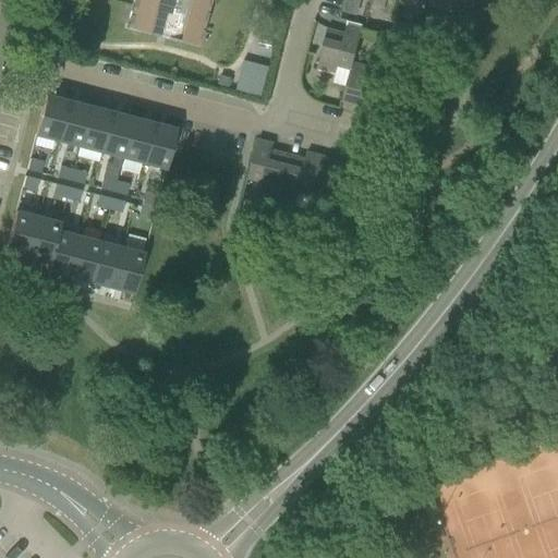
[(132,0),(125,28),(196,47),(208,0),(132,0)]
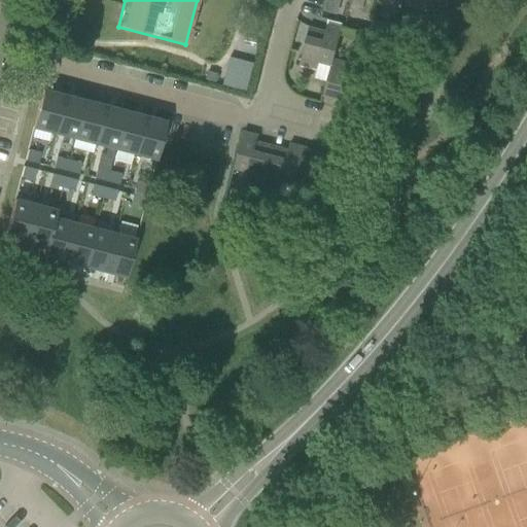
[(327,21),(326,26),(324,35),(319,33),(320,31),(309,28),(300,65),(317,69),(318,63),(330,66),(332,60),(341,30),(342,30),(343,25),(327,21)]
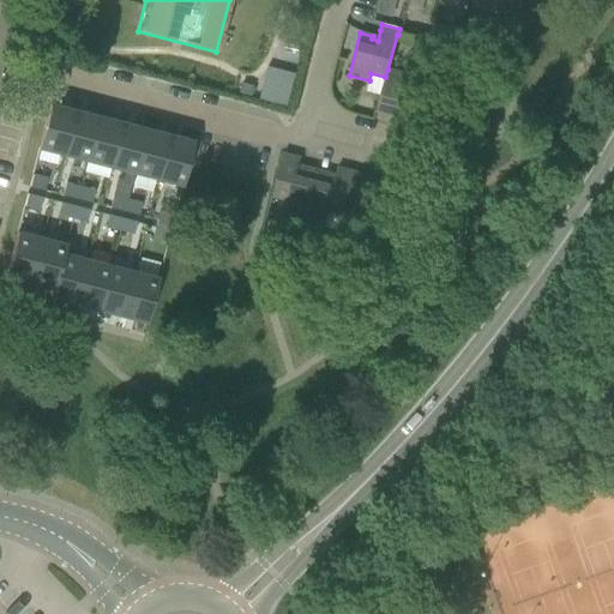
[(433,25),(431,37),(445,41),(449,29),(433,25)]
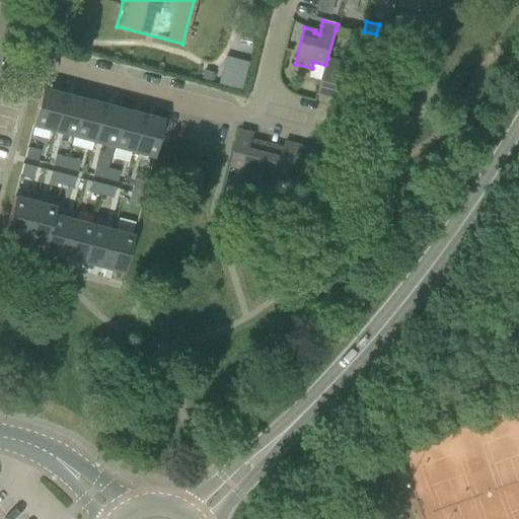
[(227,57),(219,85),(243,91),(250,63),(227,57)]
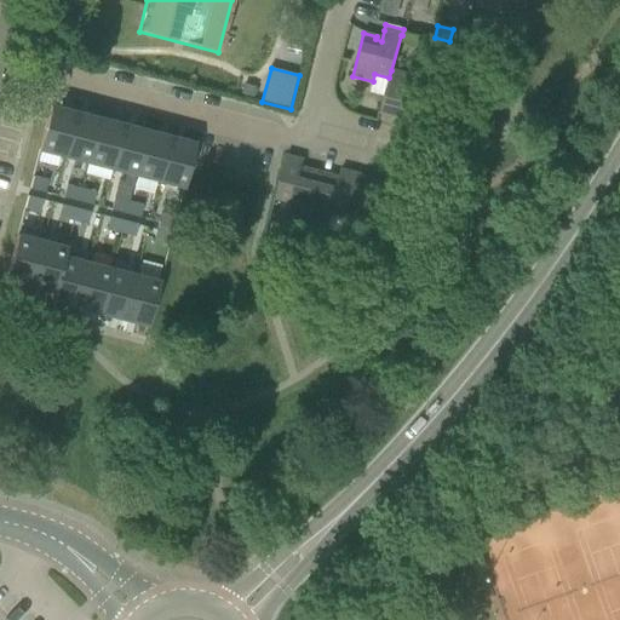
[(391,70),(389,78),(380,114),(392,118),(394,114),(400,116),(397,126),(414,131),(425,87),(409,84),(412,76),(391,70)]
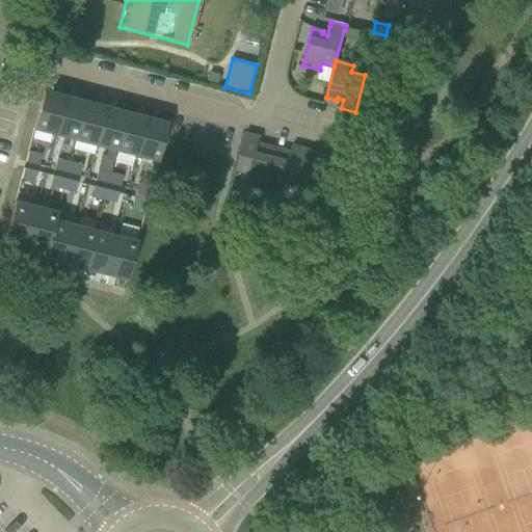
[(210,74),(208,82),(217,85),(219,77),(210,74)]
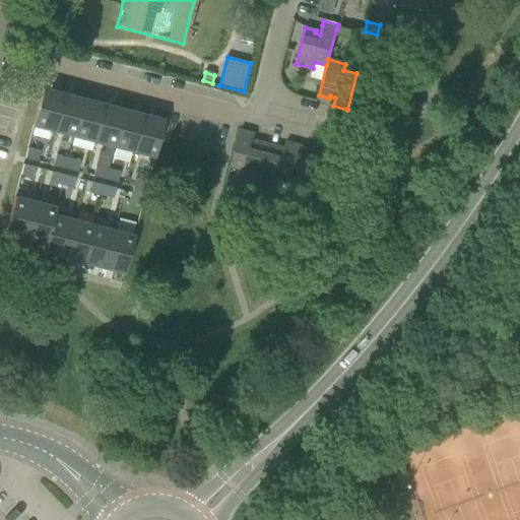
[(42,89),(33,126),(53,131),(63,94),(42,89)]
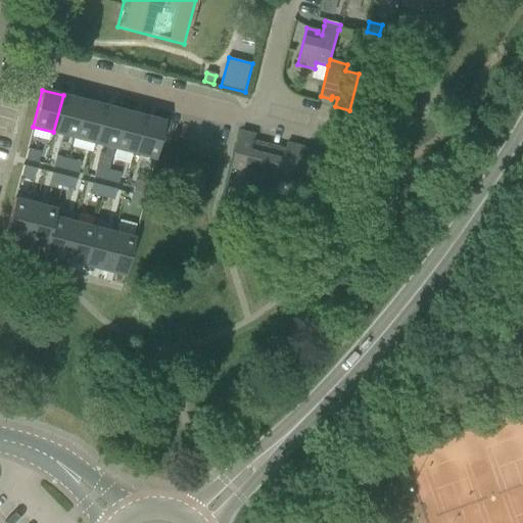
[(63,95),(53,132),(74,137),(83,100),(63,95)]
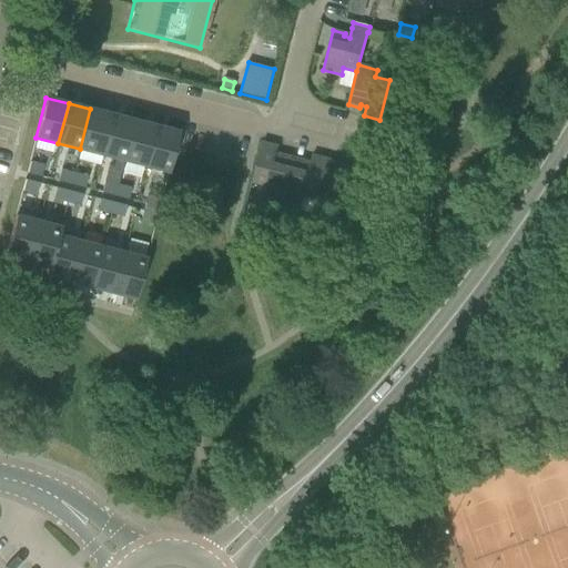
[(80,149),(77,161),(99,166),(102,155),(112,115),(90,109),(80,149)]
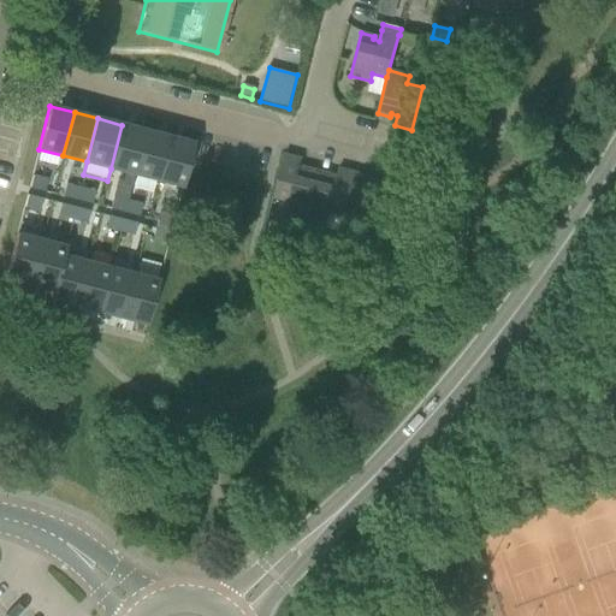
[(122,125),(111,169),(134,175),(146,131),(122,125)]
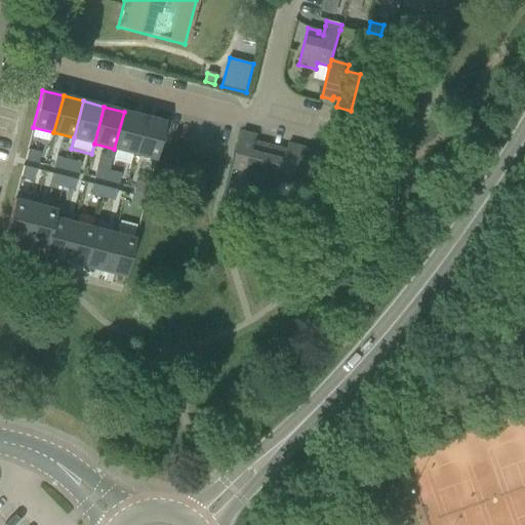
[(124,112),(114,149),(134,154),(145,117),(124,112)]
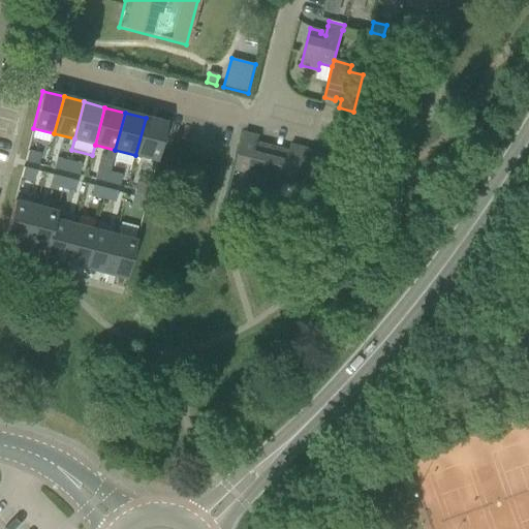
[(146,118),(135,155),(157,160),(166,123),(146,118)]
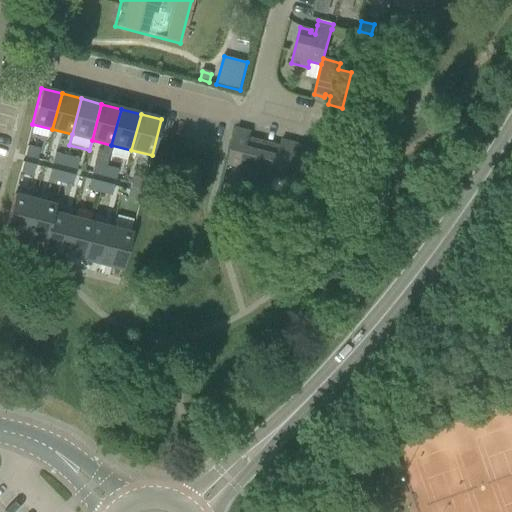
[(238,174),(256,178),(265,142),(254,140),(254,142),(249,141),(251,132),(236,129),(227,164),(240,168),(238,174)]
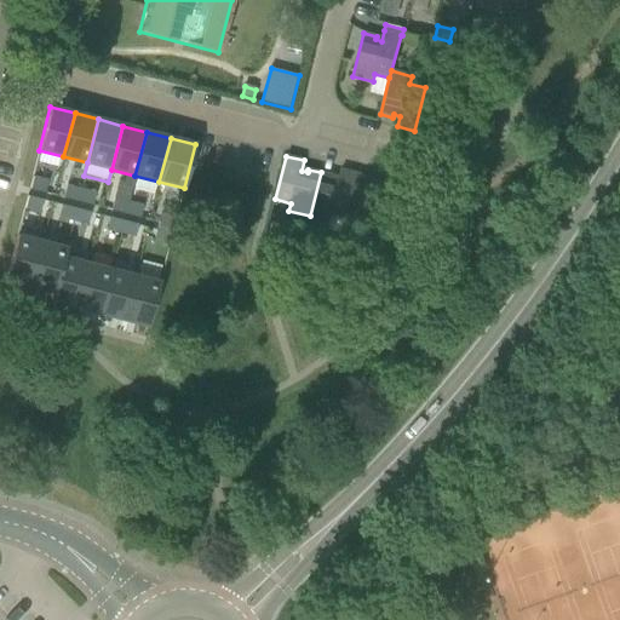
[(331,213),(346,218),(359,174),(340,170),(338,181),(332,178),(333,176),(321,172),(310,216),(329,220),(331,213)]
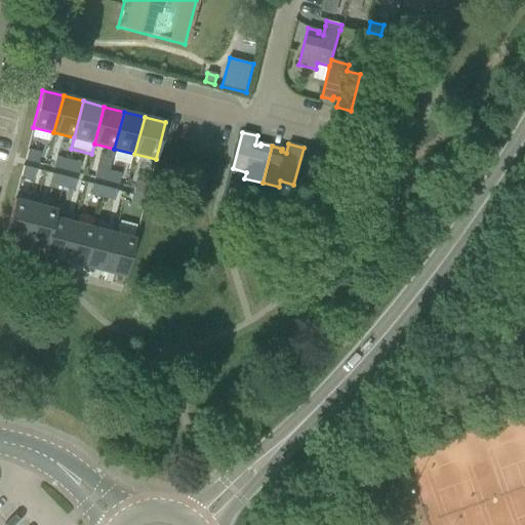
[(304,148),(293,185),(310,189),(312,182),(326,186),(335,149),(320,145),(318,154),(313,153),(313,150),(304,148)]
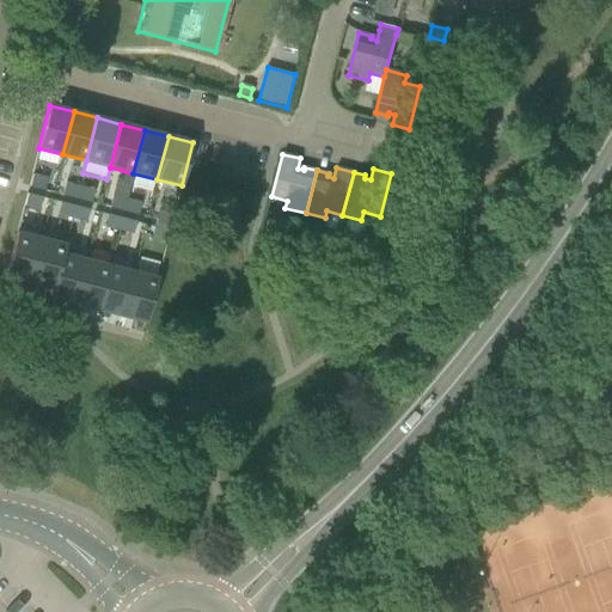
[(31,175),(28,187),(43,191),(46,178),(31,175)]
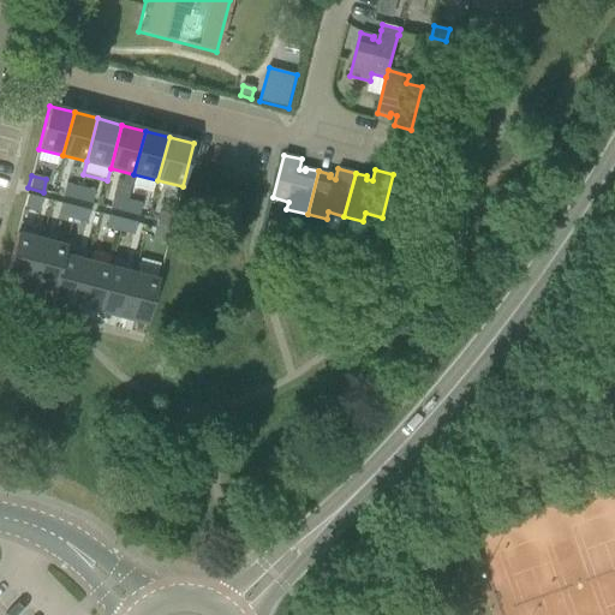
[(66,185),(63,197),(77,201),(79,189),(66,185)]
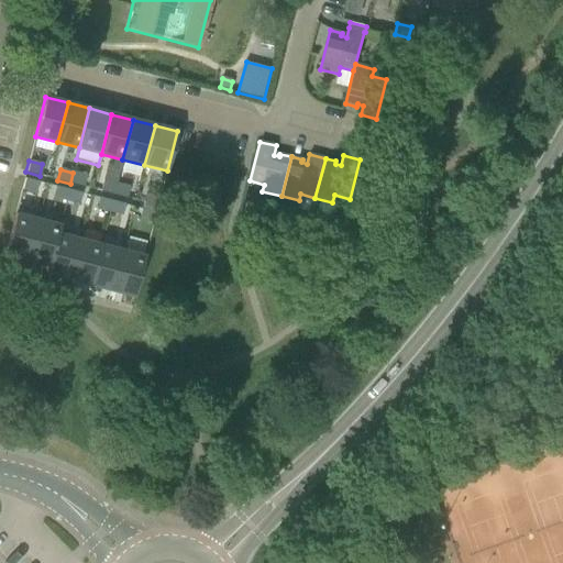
[(73,173),(70,184),(83,187),(85,175),(73,173)]
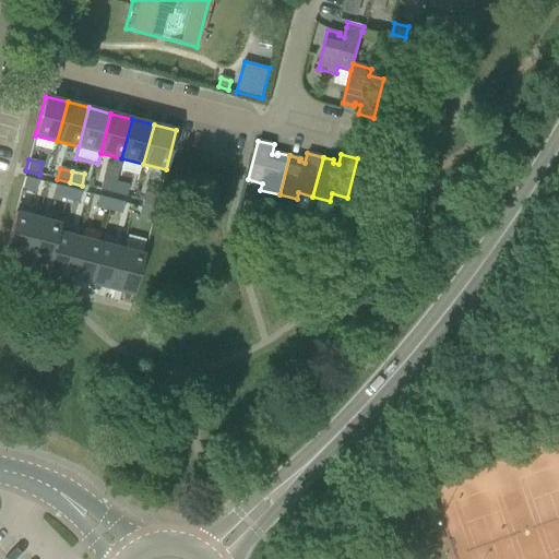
[(24,177),(21,188),(35,192),(38,180),(24,177)]
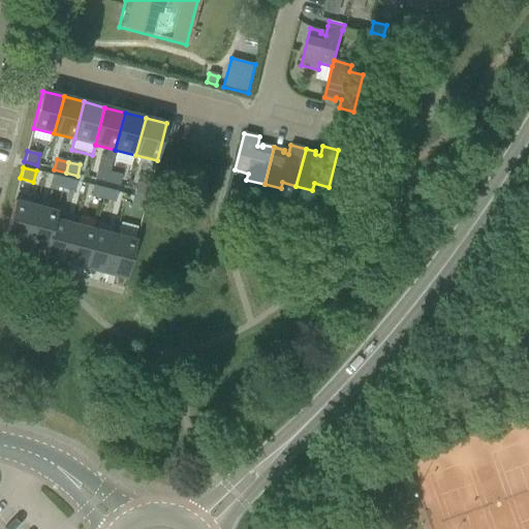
[(97,169),(94,180),(106,183),(110,173),(97,169)]
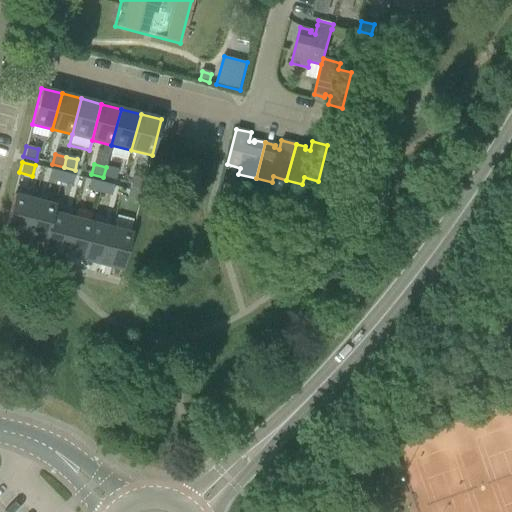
[(106,167),(103,177),(114,180),(117,170),(106,167)]
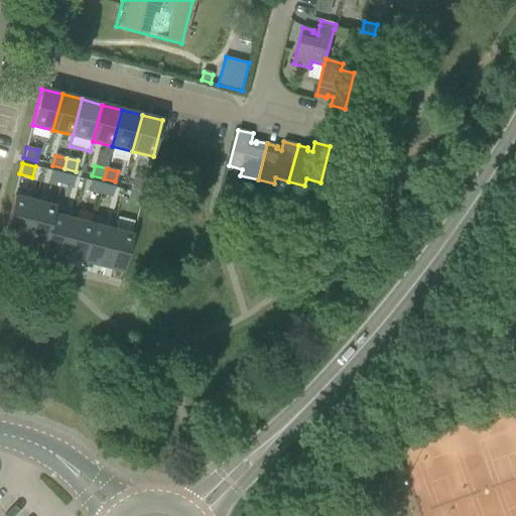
[(51,170),(48,181),(59,184),(62,173),(51,170)]
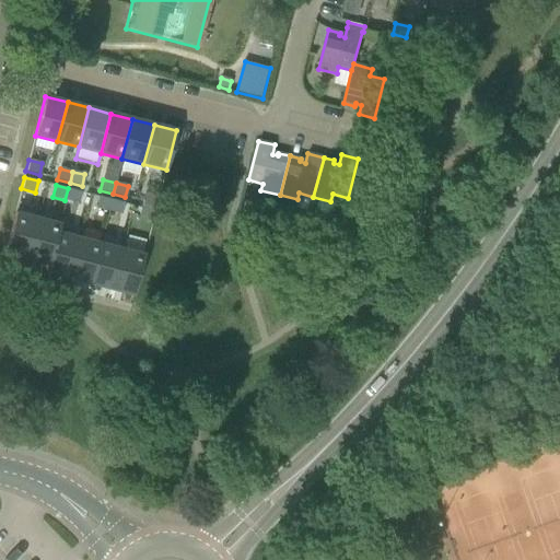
[(68,188),(65,200),(78,203),(81,193),(68,188)]
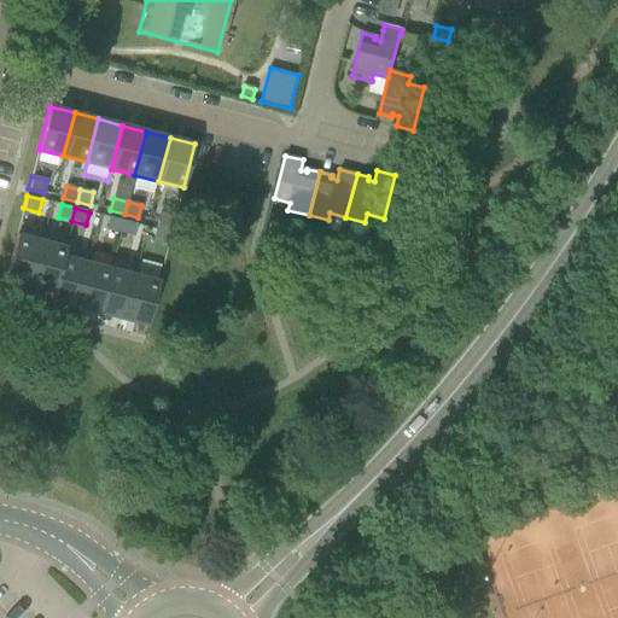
[(161,208),(157,222),(173,227),(178,213),(161,208)]
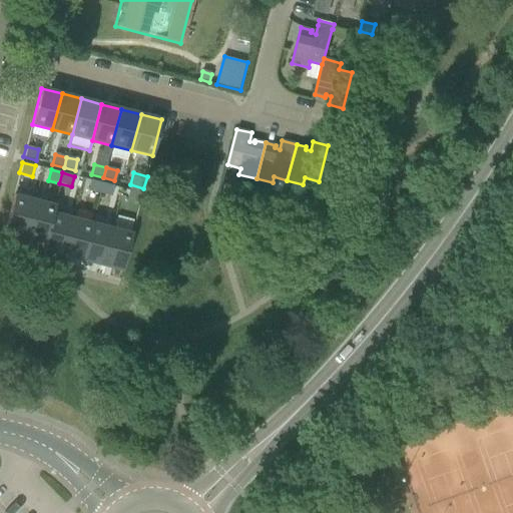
[(90,180),(87,190),(99,193),(102,183),(90,180)]
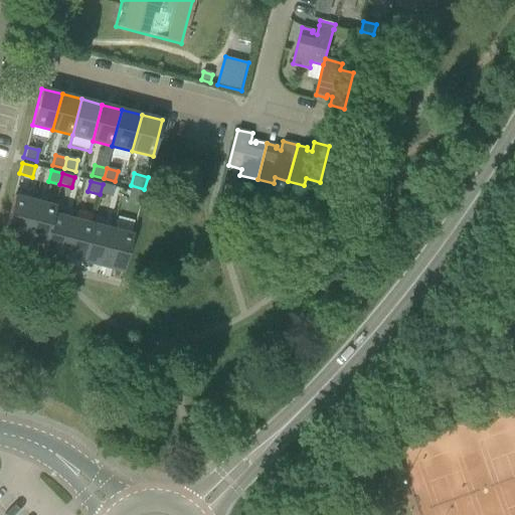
[(103,184),(100,194),(111,197),(114,187),(103,184)]
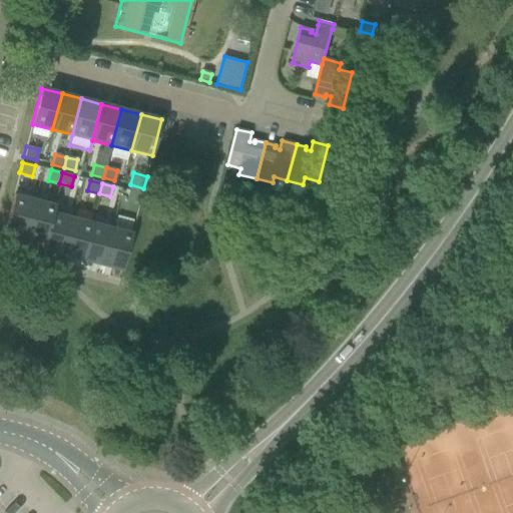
[(129,190),(127,198),(140,201),(143,188),(130,184),(129,190)]
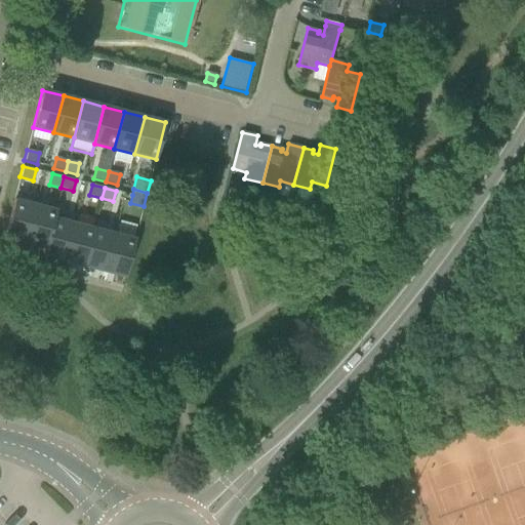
[(13,200),(4,236),(26,242),(35,205),(13,200)]
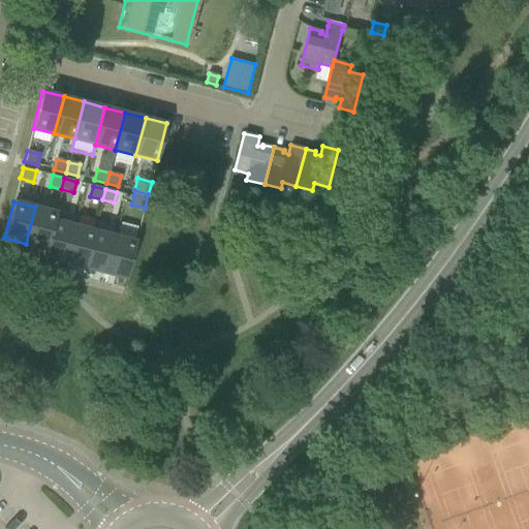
[(35,207),(26,244),(44,249),(45,249),(54,220),(55,220),(57,212),(35,207)]
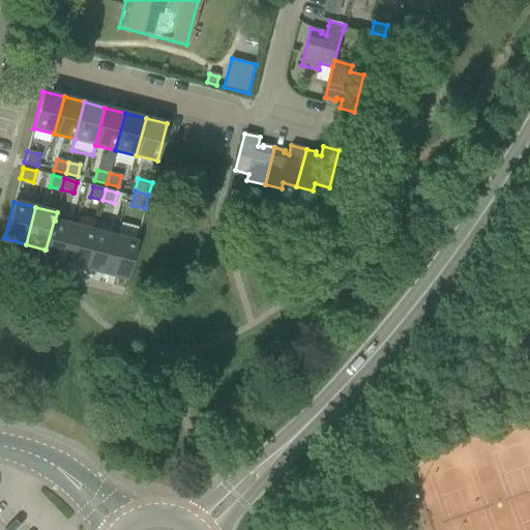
[(45,249),(42,257),(64,263),(74,226),(55,221),(54,221),(46,249),(45,249)]
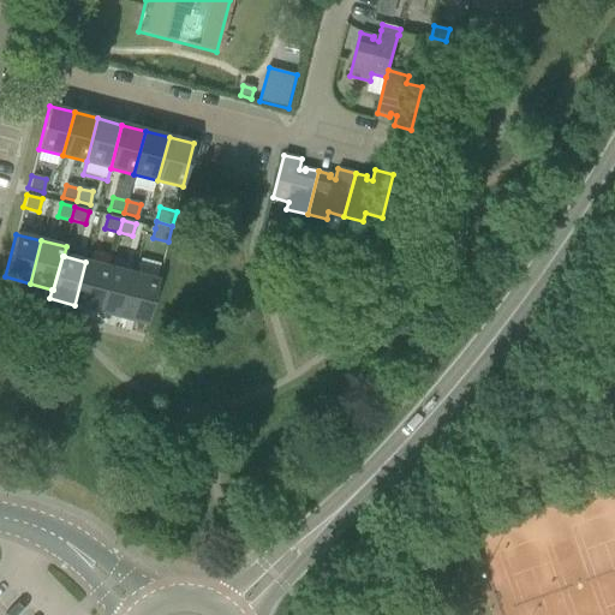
[(133,274),(123,317),(147,323),(159,280),(155,280),(159,264),(141,260),(136,275),(133,274)]
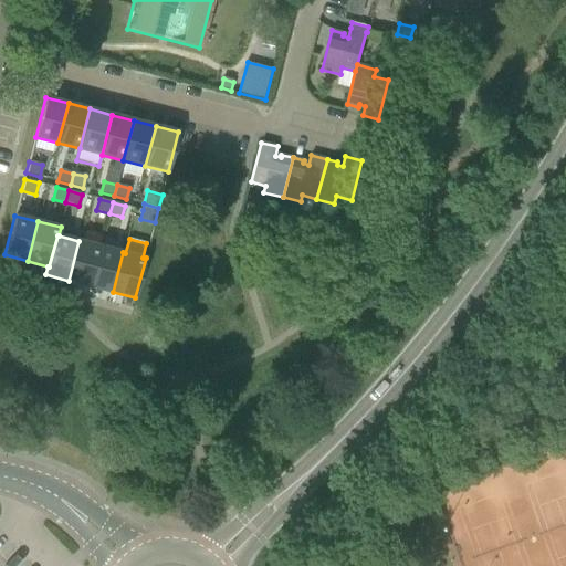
[(79,241),(69,281),(91,286),(101,247),(79,241)]
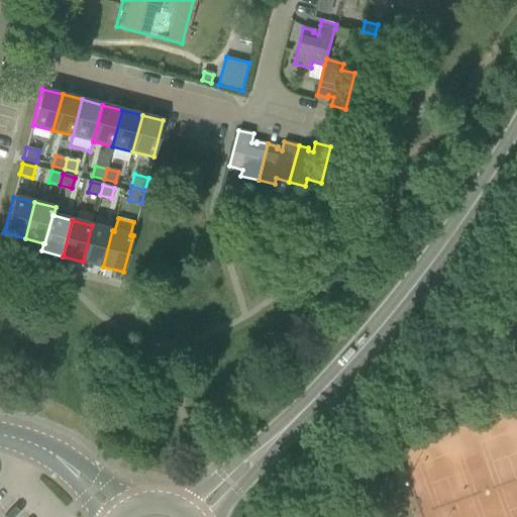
[(92,225),(83,262),(103,267),(112,230),(92,225)]
